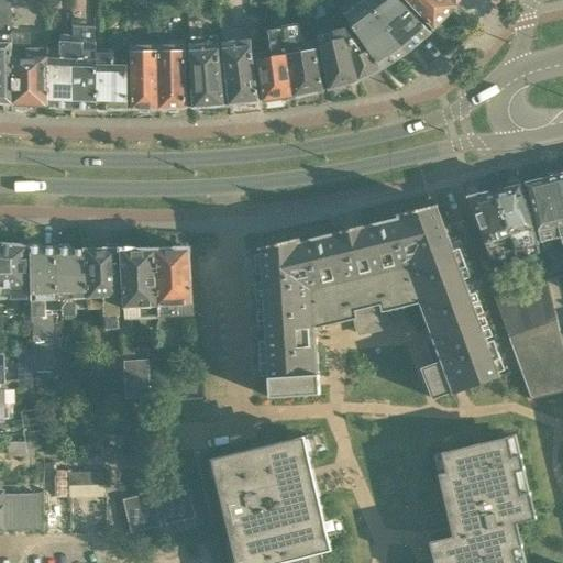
[(315,20),(333,12),(326,0),(311,0),(310,1),(315,20)]
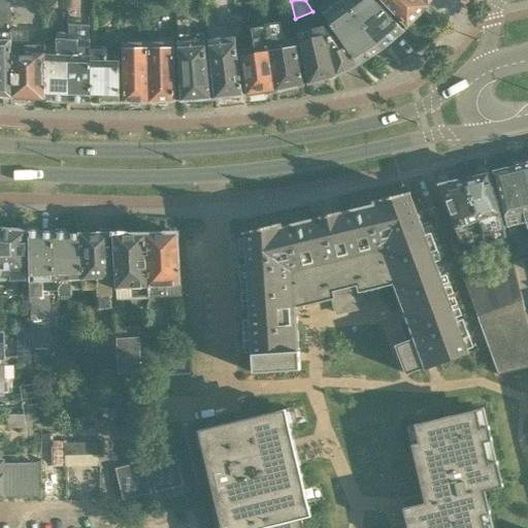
[(382,50),(383,47),(376,39),(343,0),(340,0),(322,13),(344,47),(345,47),(357,65),(382,50)]
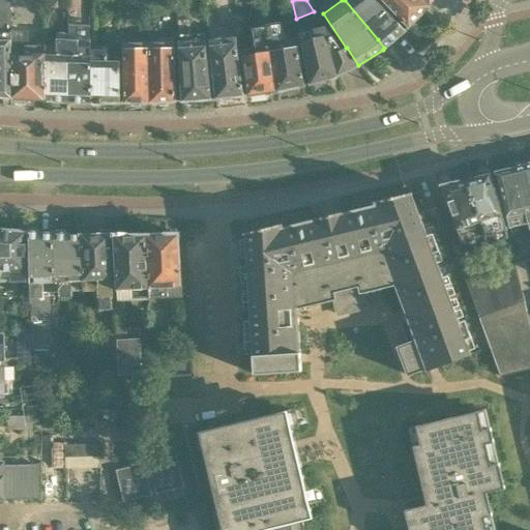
[(345,0),(378,39),(384,48),(405,31),(375,0),(345,0)]
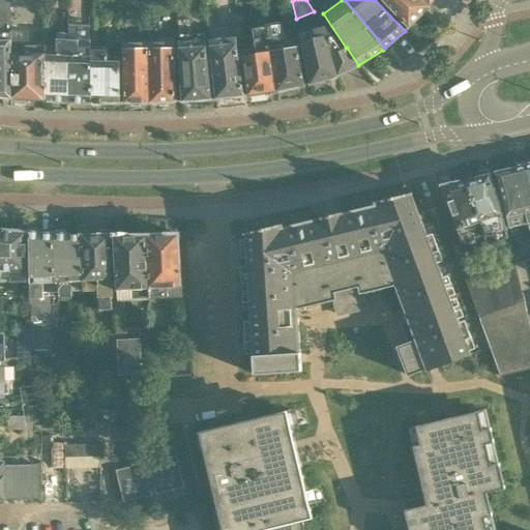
[(427,0),(380,0),(408,28),(432,3),(427,0)]
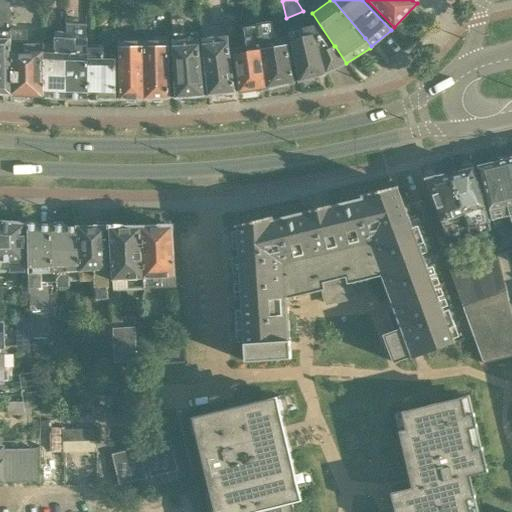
[(271,22),(258,24),(267,89),(276,87),(276,86),(293,83),(288,45),(286,39),(274,41),(271,22)]
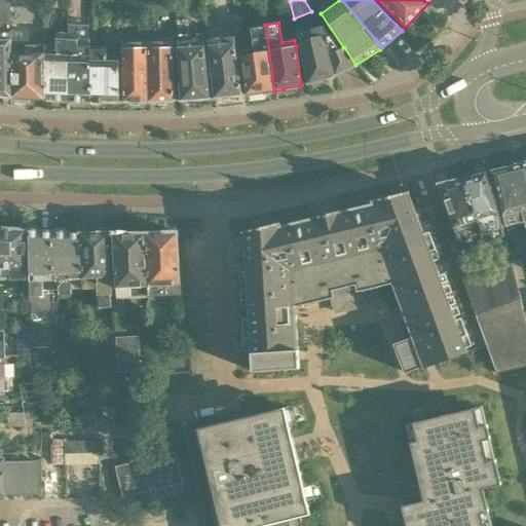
[(264,94),(274,91),(265,25),(249,28),(252,48),(239,50),(246,96),(264,92),(264,94)]
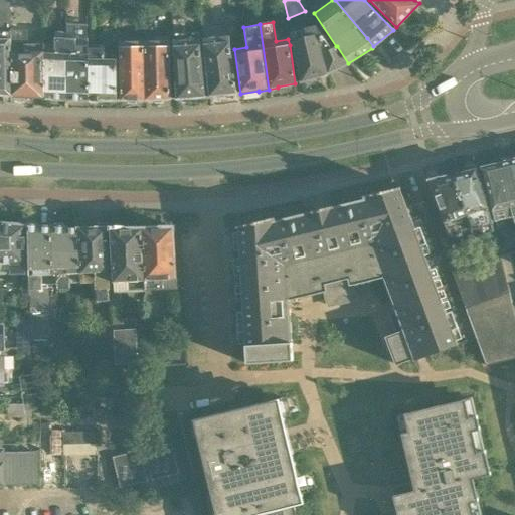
[(301,81),(328,74),(312,40),(322,34),(316,26),(305,28),(305,30),(291,33),(293,40),(301,81)]
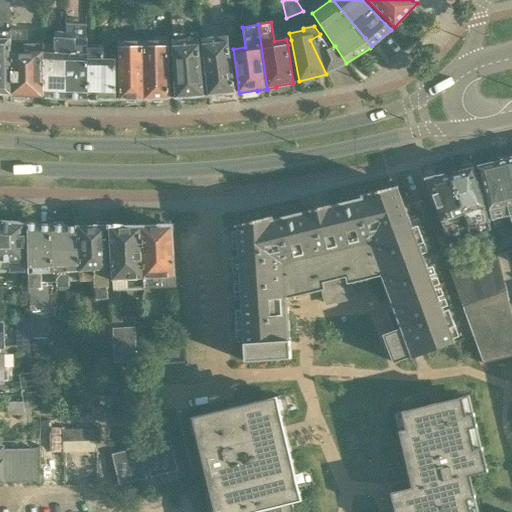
[(9,40),(10,95),(42,97),(41,44),(41,31),(27,32),(9,32),(9,40)]
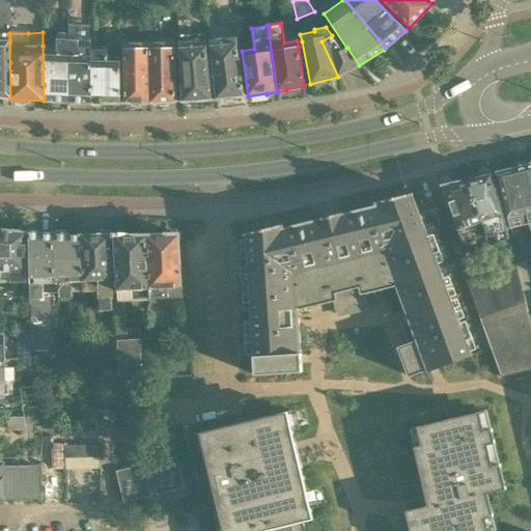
[(322,42),(338,77),(339,76),(359,65),(347,48),(346,48),(341,51),(332,35),(322,42)]
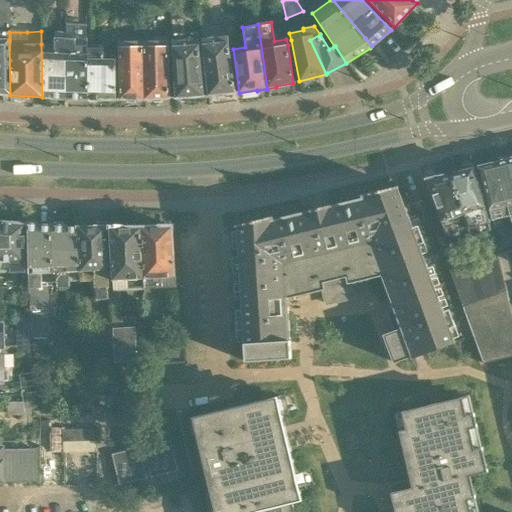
[(236,93),(228,42),(228,36),(201,38),(207,96),(236,93)]
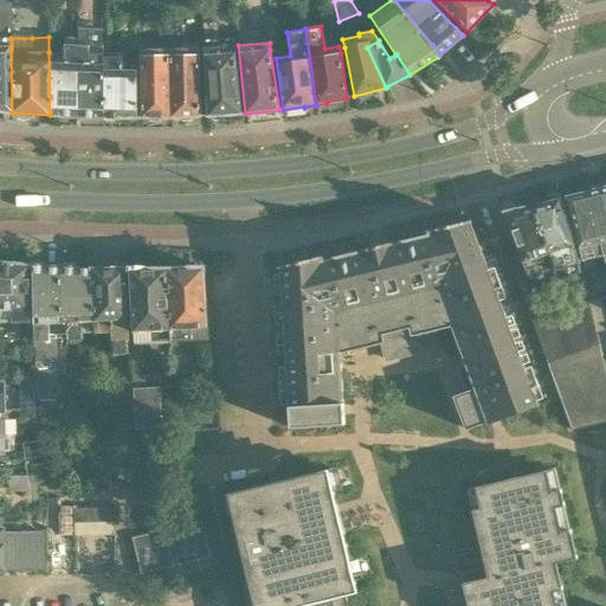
[(181,49),(169,49),(171,117),(180,117),(180,116),(200,116),(199,49),(199,45),(181,45),(181,49)]
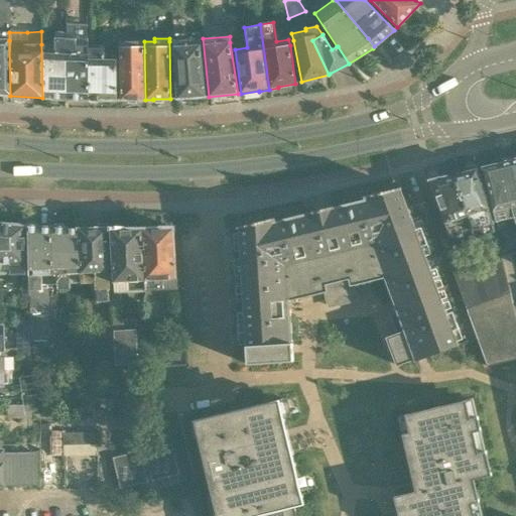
[(41,44),(42,98),(65,99),(63,39),(54,39),(54,44),(41,44)]
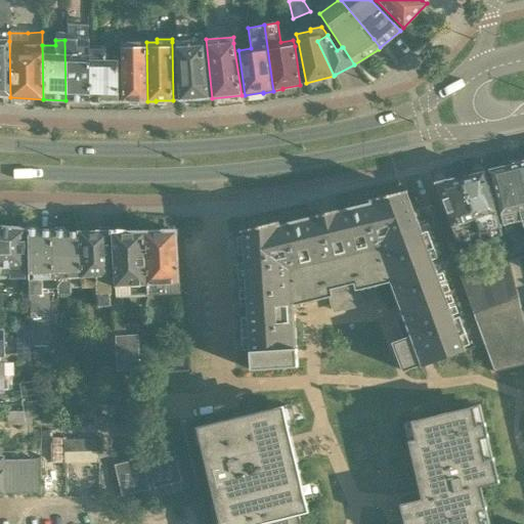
[(66,100),(88,101),(87,47),(77,46),(77,40),(67,40),(64,40),(66,100)]
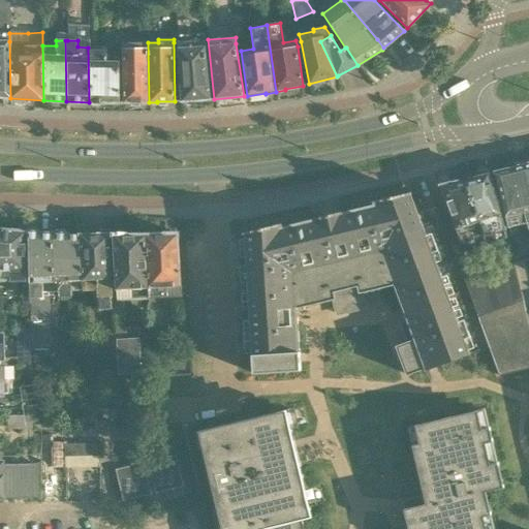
[(178,42),(178,48),(181,101),(211,99),(206,47),(205,40),(178,42)]
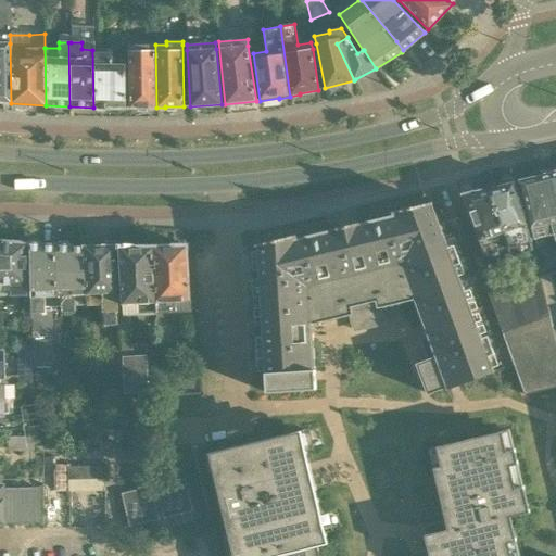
[(0,102),(11,103),(10,43),(0,43),(0,102)]
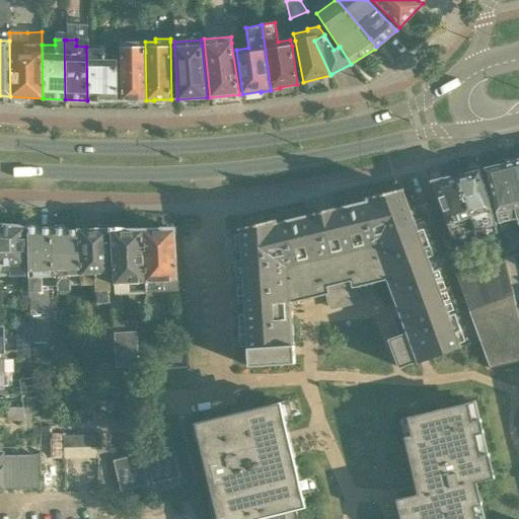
[(146,100),(145,42),(120,42),(121,100),(138,100),(146,100)]
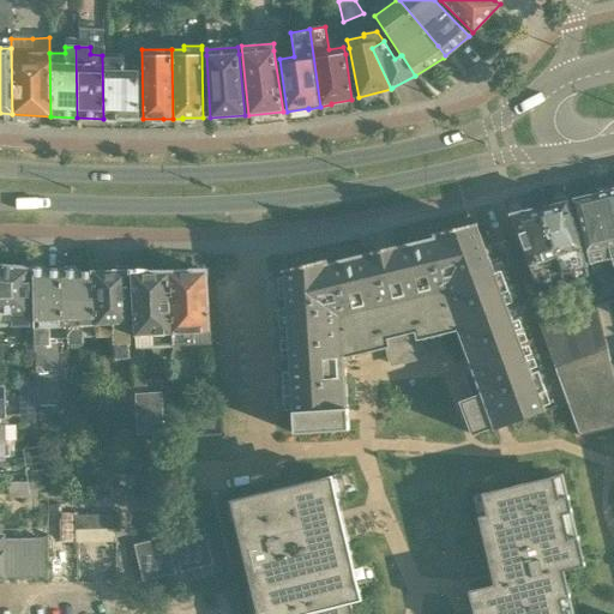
[(104,55),(102,55),(103,119),(119,119),(120,118),(139,119),(138,72),(138,61),(124,61),(124,58),(104,58),(104,55)]
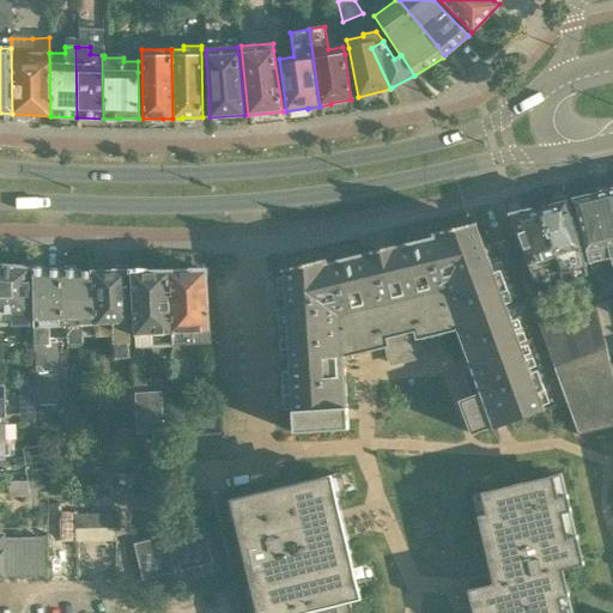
[(612,267),(612,219),(607,192),(595,194),(596,194),(572,200),(586,252),(588,265),(610,259),(612,268),(612,267)]
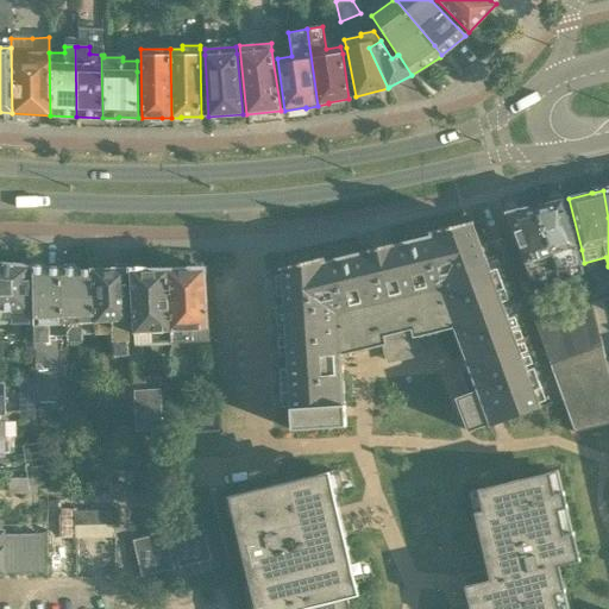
[(535,208),(556,269),(566,267),(567,269),(582,265),(577,242),(575,237),(562,201),(552,203),(535,208)]
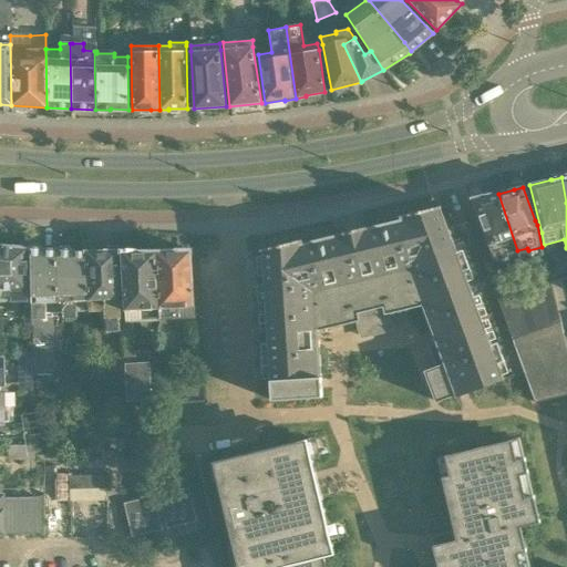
[(507,254),(517,250),(498,194),(482,197),(471,199),(488,247),(494,261),(507,257),(507,254)]
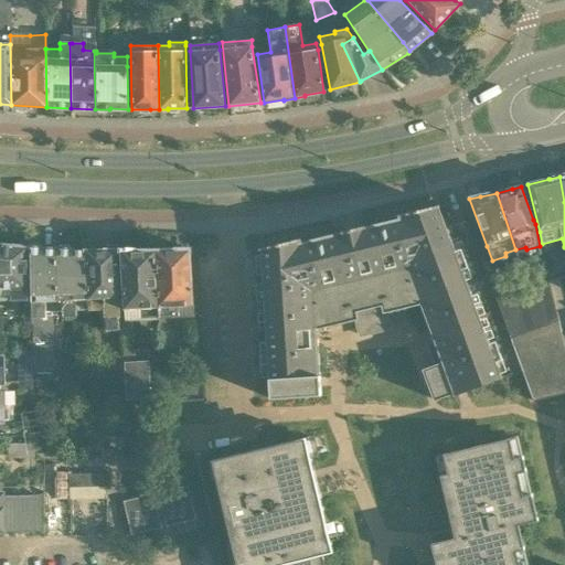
[(330,327),(356,320),(360,334),(375,331),(388,328),(385,312),(419,305),(434,341),(426,344),(435,369),(424,372),(434,402),(436,401),(454,394),(454,396),(458,395),(466,392),(501,379),(437,206),(398,215),(400,220),(363,228),(363,226),(350,230),(337,233),(338,235),(301,243),(300,238),(262,248),(270,401),(321,397),(317,329),(330,327)]
